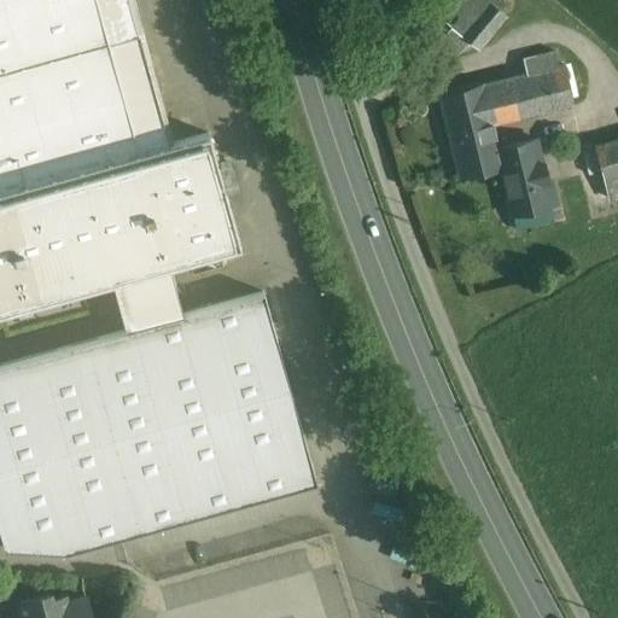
[(0,0),(0,192),(140,155),(139,153),(109,41),(97,0),(0,0)]
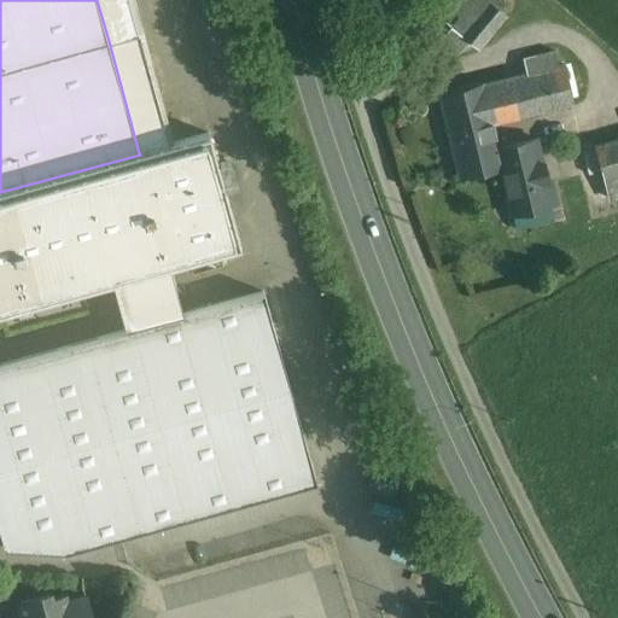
[(139,33),(129,0),(97,0),(109,41),(139,33)]
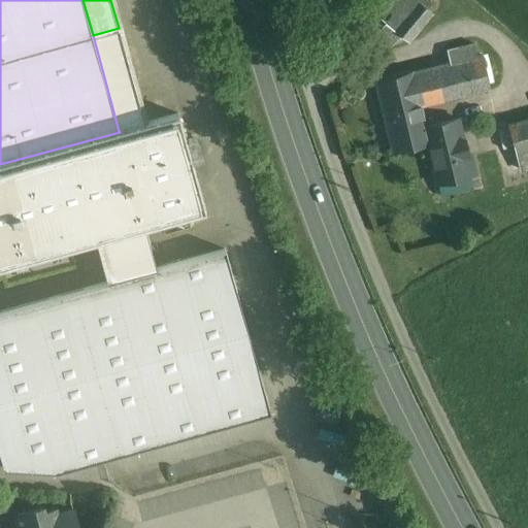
[(432,13),(416,0),(392,0),(378,18),(386,24),(400,35),(408,42),(432,13)]
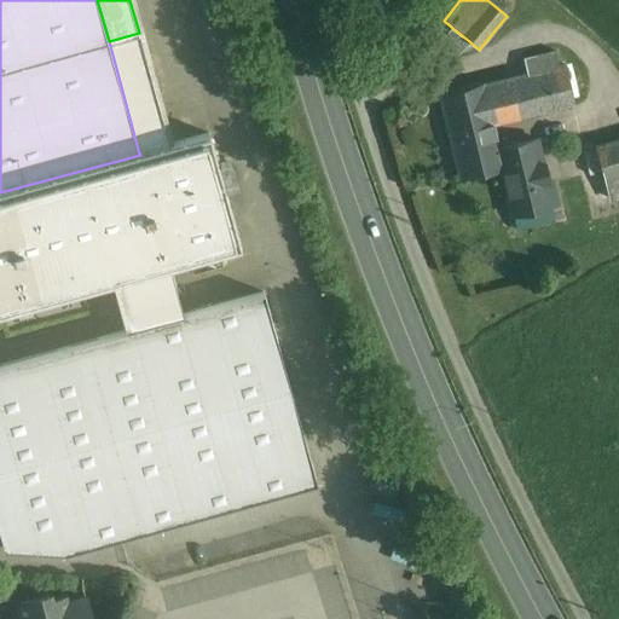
[(469,41),(452,28),(444,39),(460,53),(469,41)]
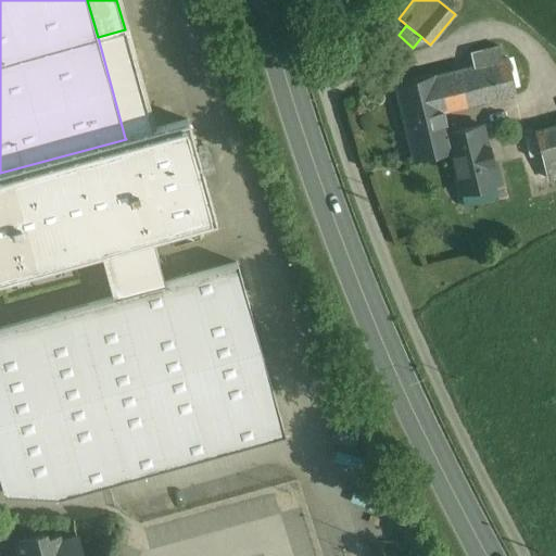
[(152,130),(125,29),(98,37),(125,138),(152,130)]
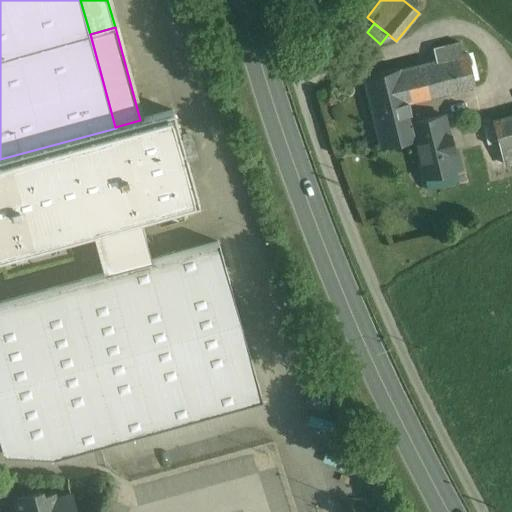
[(436,61),(364,78),(372,111),(409,102),(440,95),(440,94),(474,86),(467,54),(463,55),(460,43),(433,49),(436,61)]
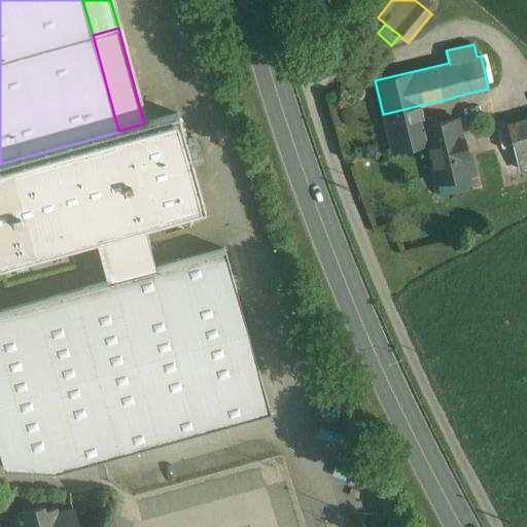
[(421,105),(383,114),(392,150),(427,142),(428,142),(429,142),(425,127),(421,105)]
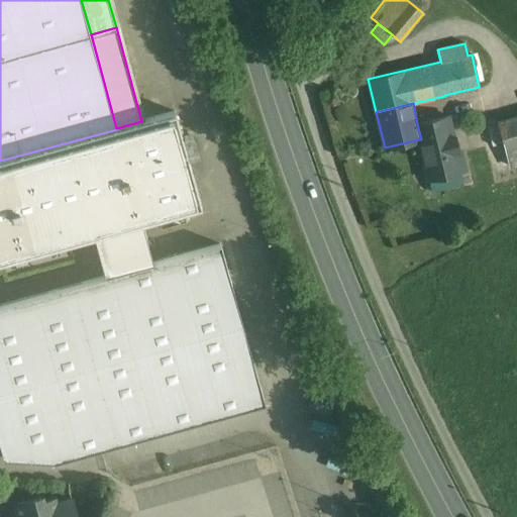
[(117,129),(0,161),(0,262),(99,234),(142,222),(201,206),(175,112),(141,121),(116,128),(117,129)]
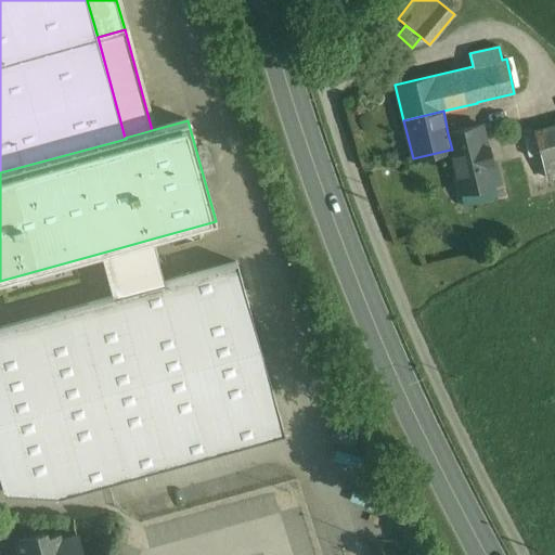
[(482,125),(448,133),(452,150),(451,150),(452,156),(488,147),(487,145),(482,125)]
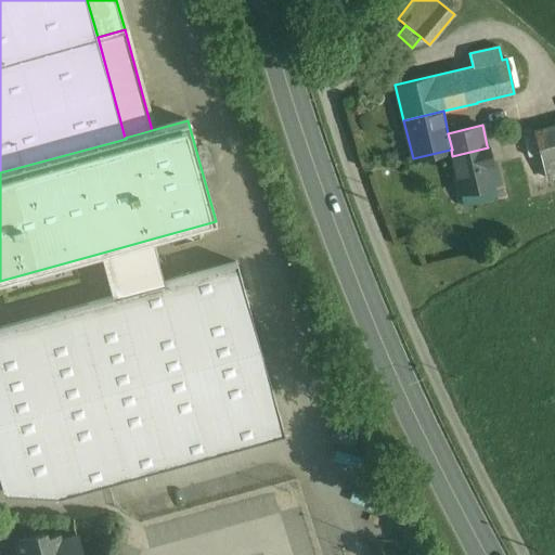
[(554,126),(534,131),(540,154),(542,160),(543,160),(547,179),(554,176),(554,126)]
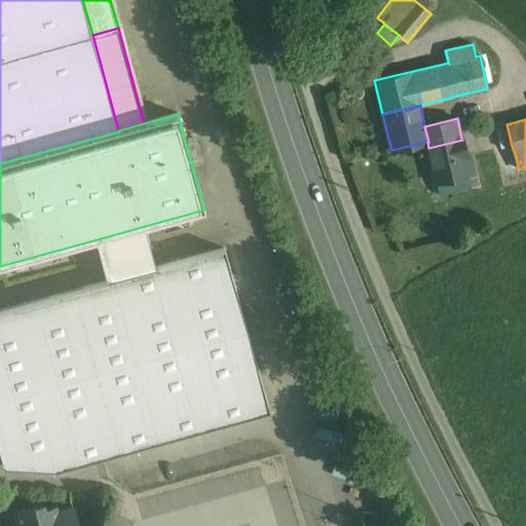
[(512,146),(506,124),(495,127),(501,148),(512,146)]
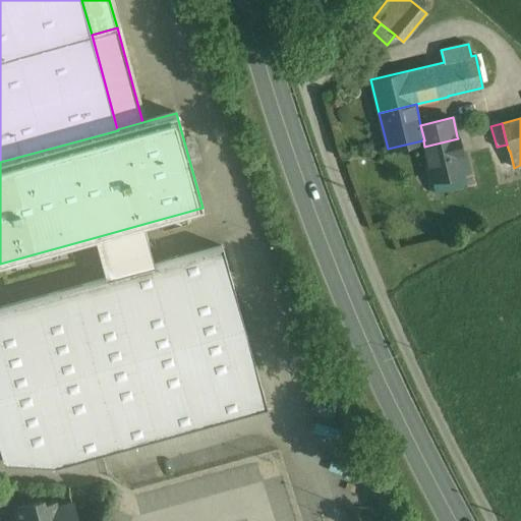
[(458,138),(424,147),(423,140),(422,140),(431,180),(464,173),(459,153),(462,152),(458,136),(457,136),(458,138)]
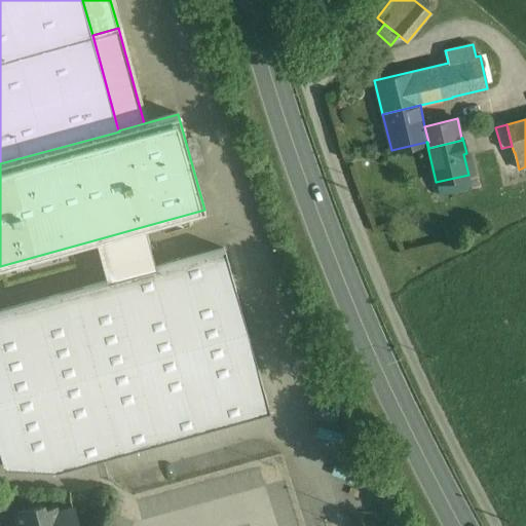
[(145,226),(101,238),(112,280),(0,311),(0,454),(3,467),(57,471),(269,411),(224,249),(156,268),(145,226)]
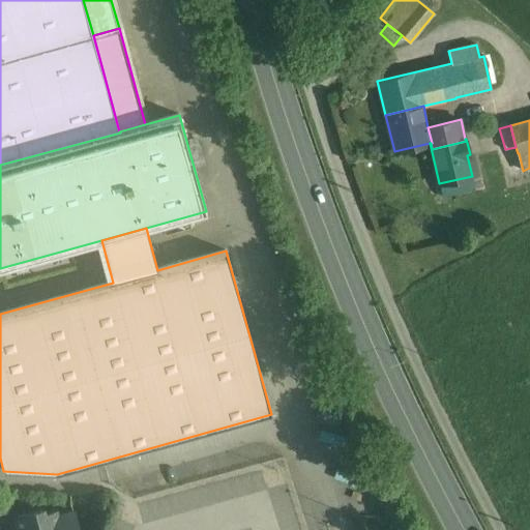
[(19,529),(76,529),(79,529),(74,512),(56,517),(55,511),(43,514),(41,509),(16,517),(19,529)]
